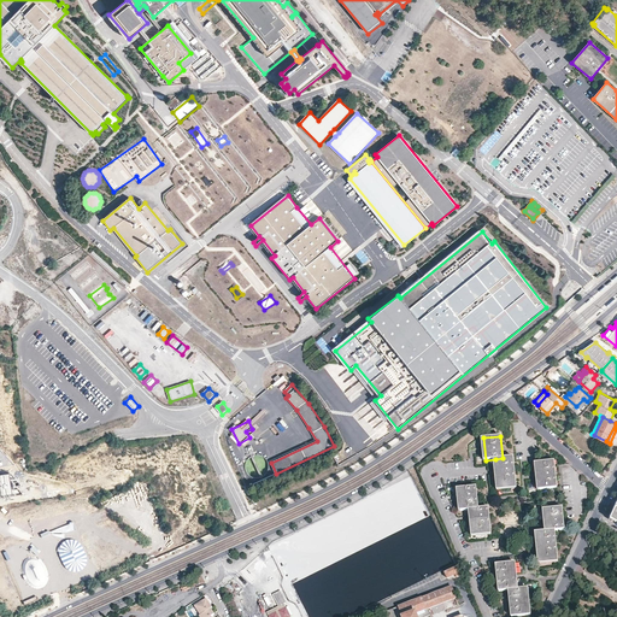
[(268,471),(269,466),(268,462),(265,458),(262,456),(257,454),(252,456),(248,458),(246,462),(245,466),(246,470),(248,475),(252,477),(257,479),(262,477),(265,475),(268,471)]
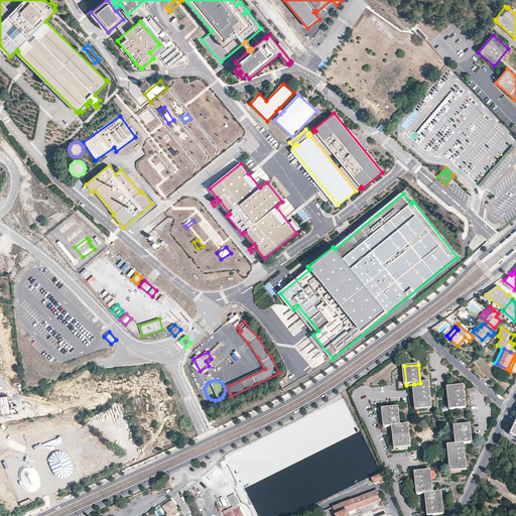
[(428,382),(420,383),(414,384),(416,402),(414,403),(415,409),(432,407),(431,401),(430,401),(428,382)]
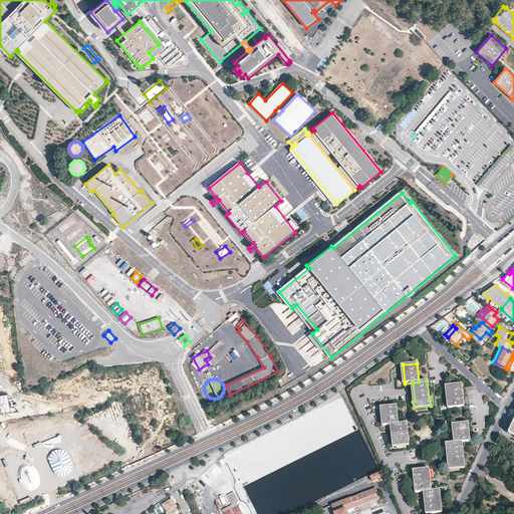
[(461,384),(447,386),(449,408),(464,407),(461,384)]
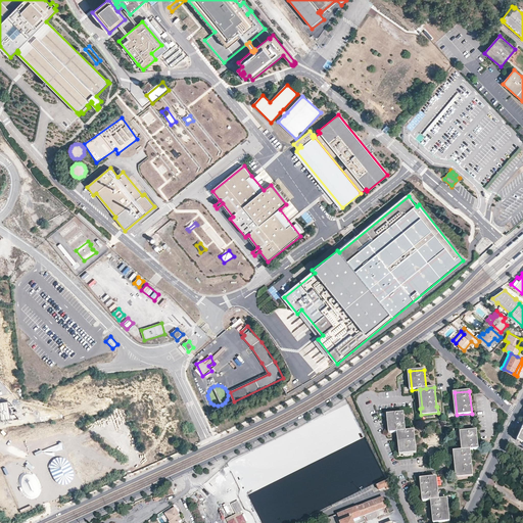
[(9,402),(0,402),(0,422),(18,419),(9,402)]
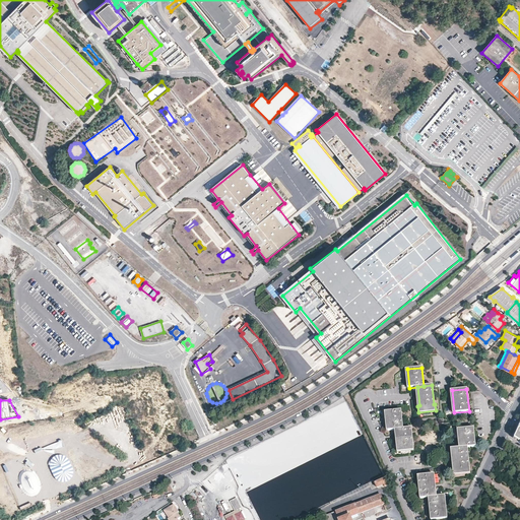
[(400,411),(386,412),(388,431),(396,430),(402,429),(400,411)]
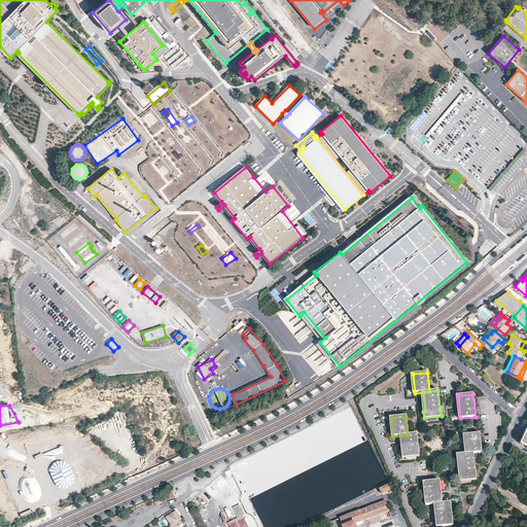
[(102,423),(99,429),(111,436),(114,430),(102,423)]
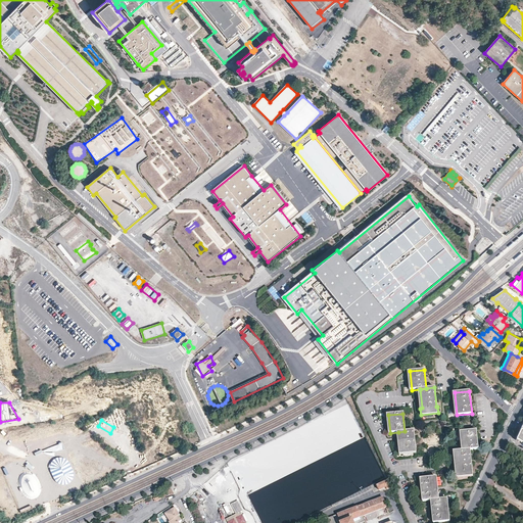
[(102,437),(105,434),(98,428),(96,431),(102,437)]
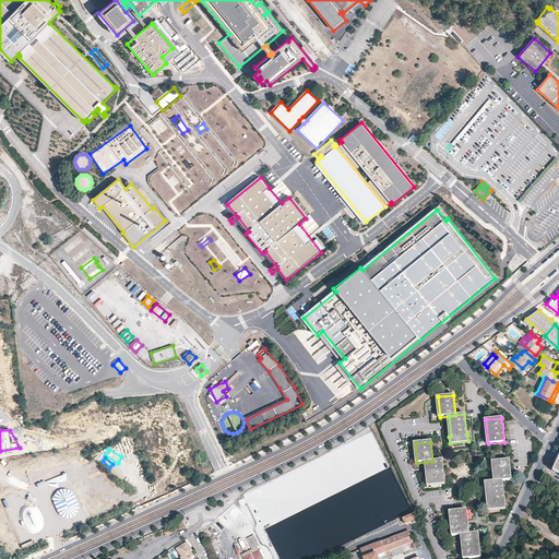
[(509,460),(494,461),(496,482),(501,480),(510,479),(509,460)]
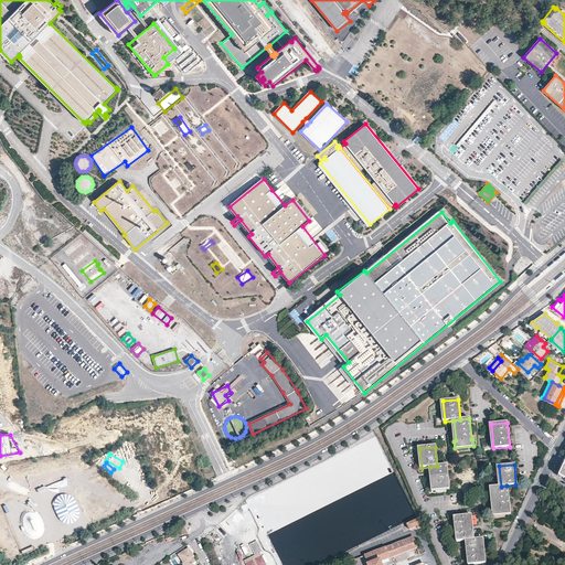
[(446,466),(437,466),(430,467),(432,482),(430,482),(432,490),(449,488),(449,481),(448,481),(446,466)]
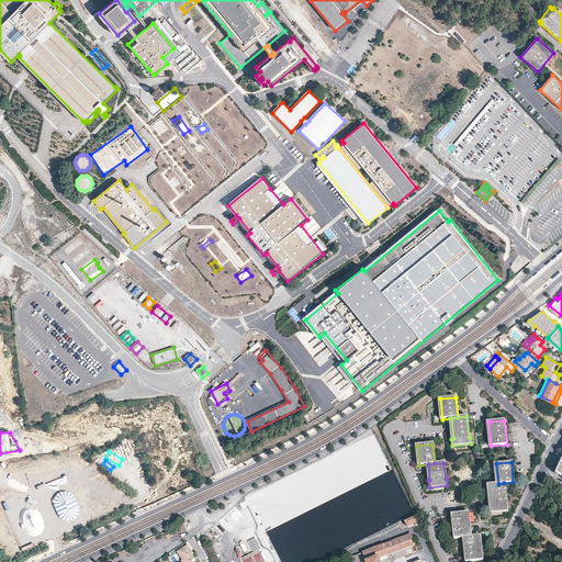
[(40,475),(43,470),(35,465),(32,471),(40,475)]
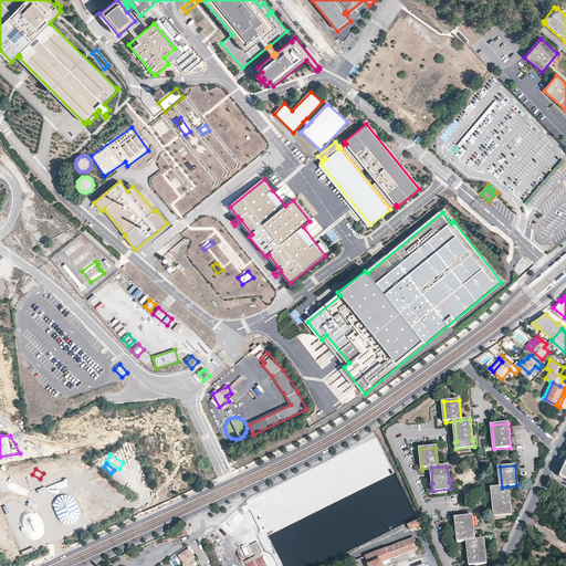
[(48,480),(53,475),(49,471),(43,475),(48,480)]
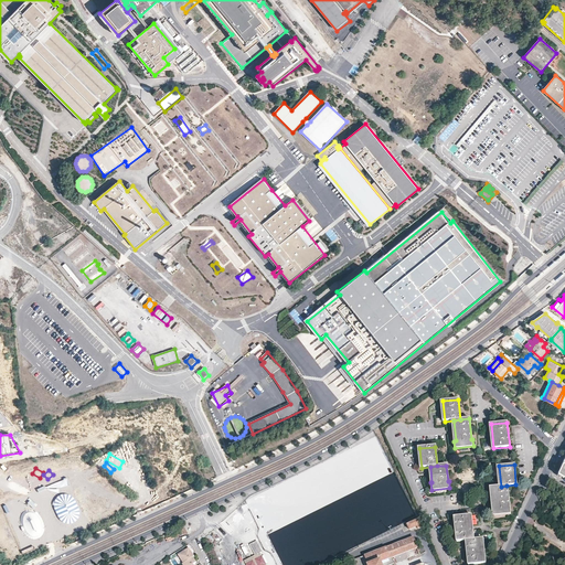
[(99,482),(89,476),(85,482),(95,489),(99,482)]
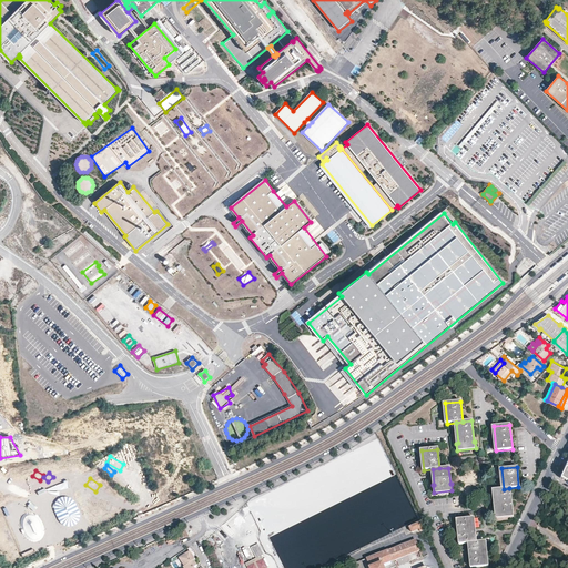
[(62,479),(52,483),(57,492),(67,488),(62,479)]
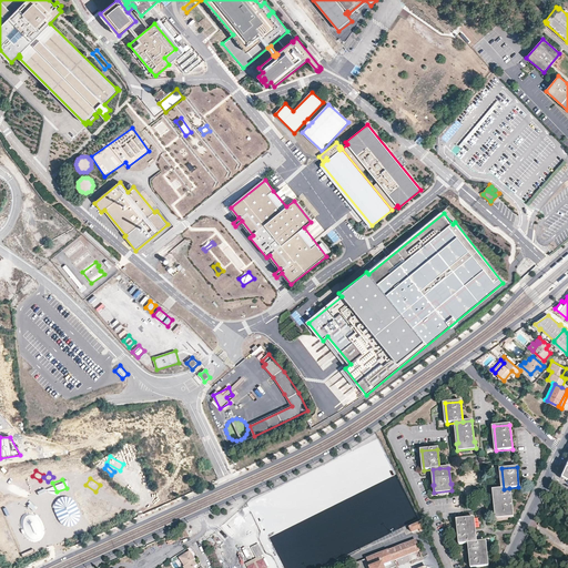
[(511,508),(509,488),(504,489),(494,489),(496,509),(495,509),(496,517),(514,516),(514,508),(511,508)]
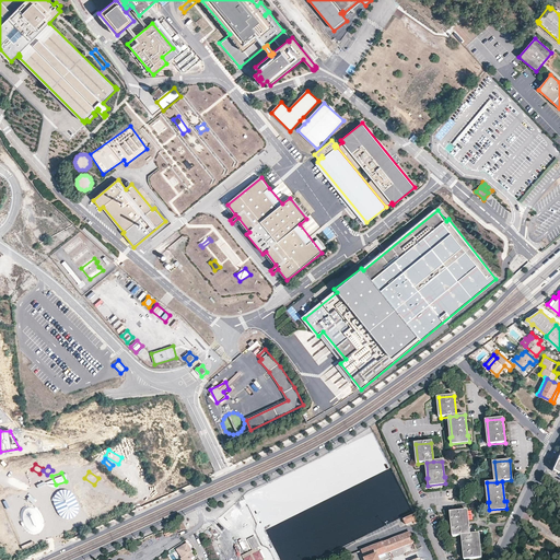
[(37,491),(44,496),(50,487),(43,482),(37,491)]
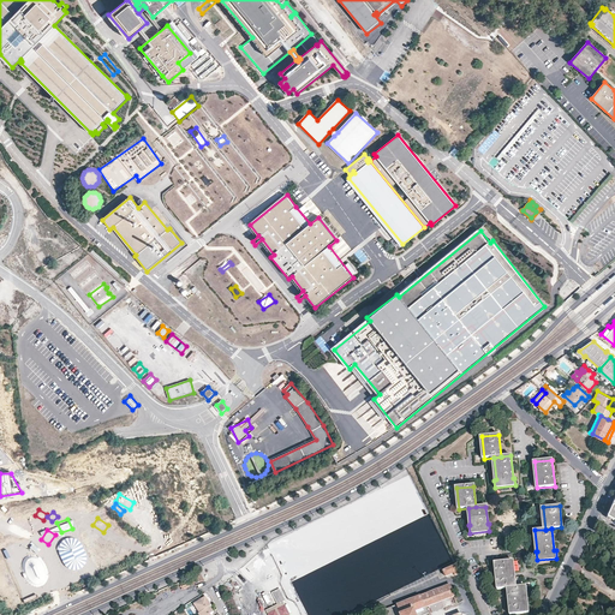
[(36,542),(40,536),(33,531),(28,537),(36,542)]
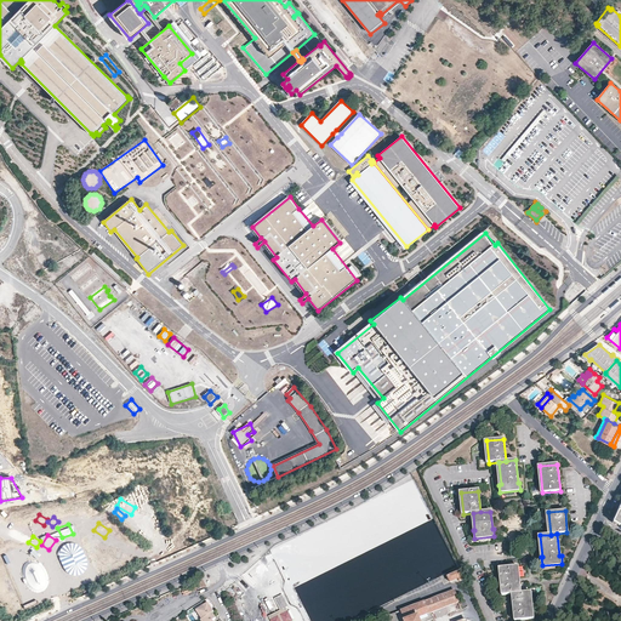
[(92,557),(101,550),(96,545),(87,552),(92,557)]
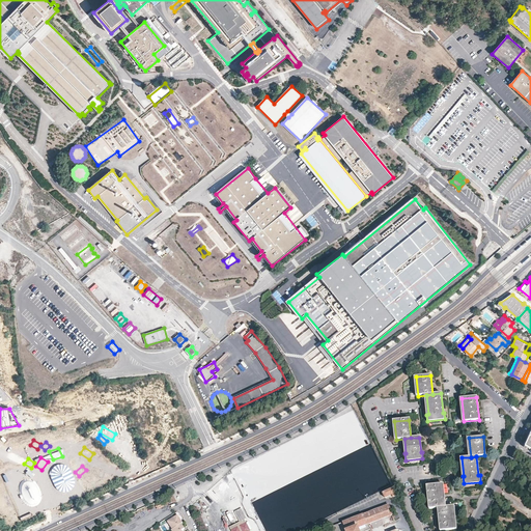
[(57,471),(64,475),(66,471),(59,467),(57,471)]
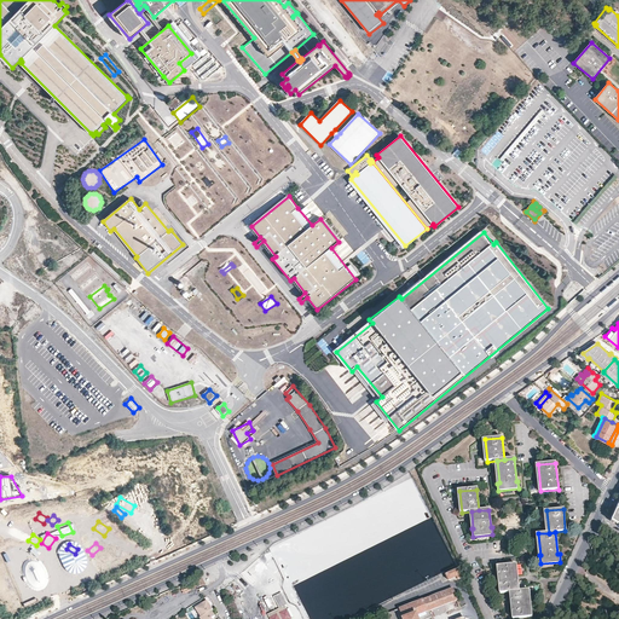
[(110,547),(105,551),(103,550),(97,557),(104,563),(115,551),(110,547)]
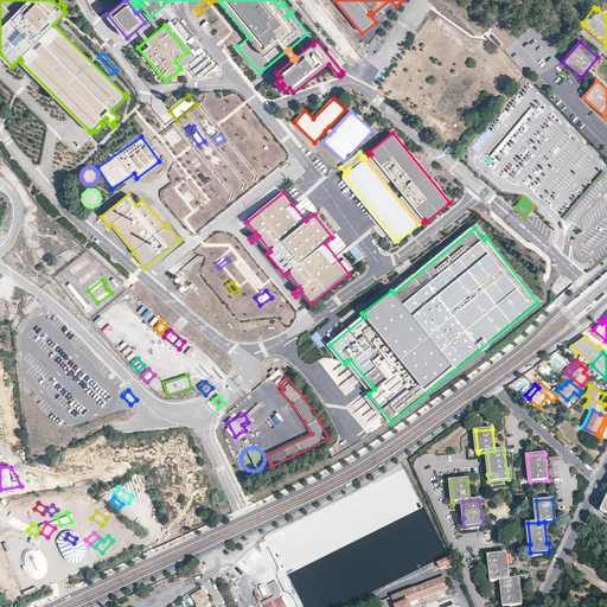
[(505,554),(487,556),(491,582),(502,581),(508,580),(505,554)]
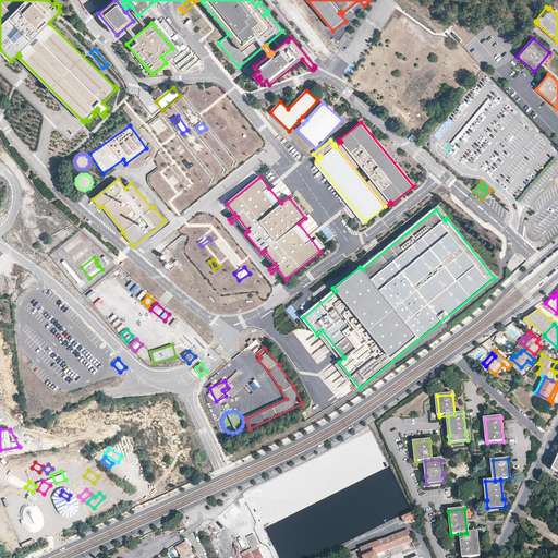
[(414,511),(401,517),(403,523),(411,520),(412,522),(417,520),(414,511)]
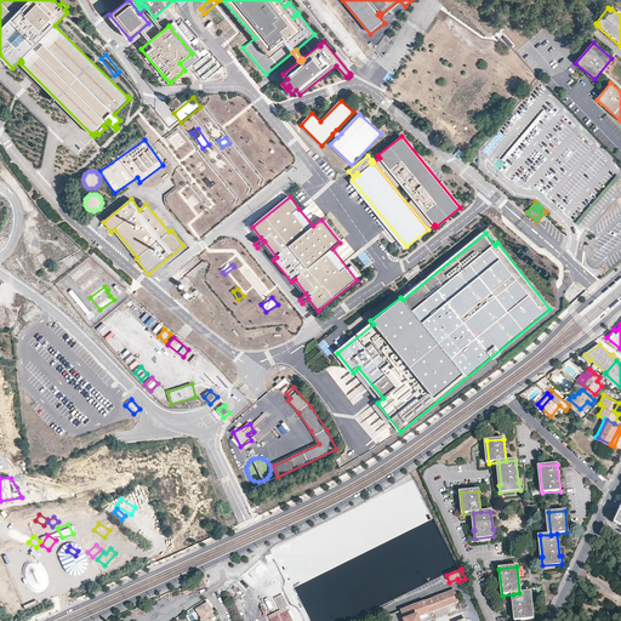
[(420,620),(432,617),(429,610),(445,604),(448,611),(461,607),(454,588),(399,609),(404,620),(403,620),(420,620)]
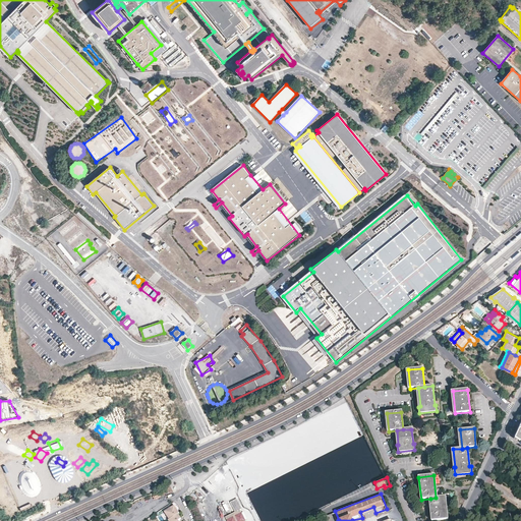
[(444,497),(436,498),(430,499),(432,520),(447,519),(444,497)]
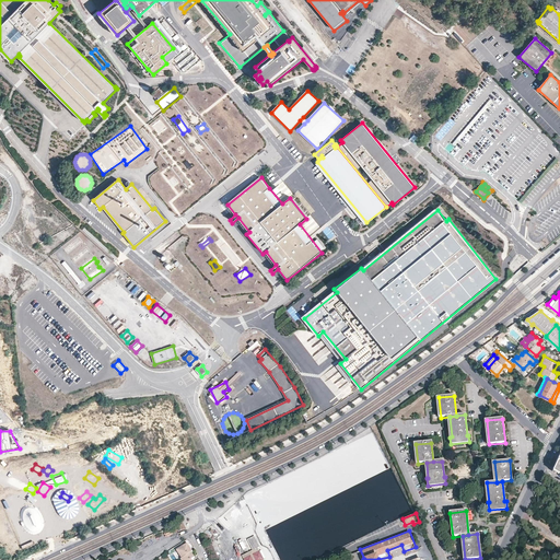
[(265,559),(254,537),(247,540),(253,551),(242,556),(243,559),(265,559)]
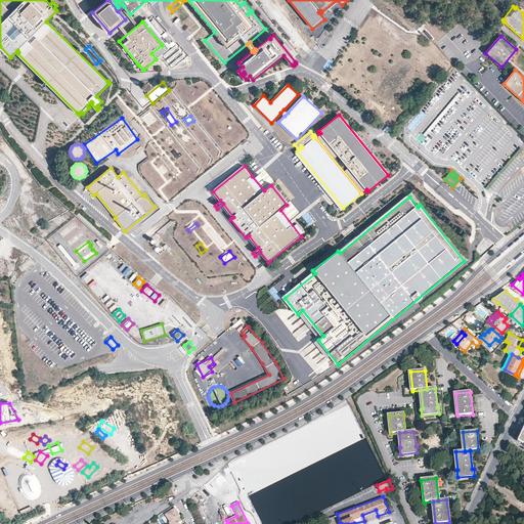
[(178,516),(179,516),(176,511),(174,508),(165,515),(170,522),(178,516)]
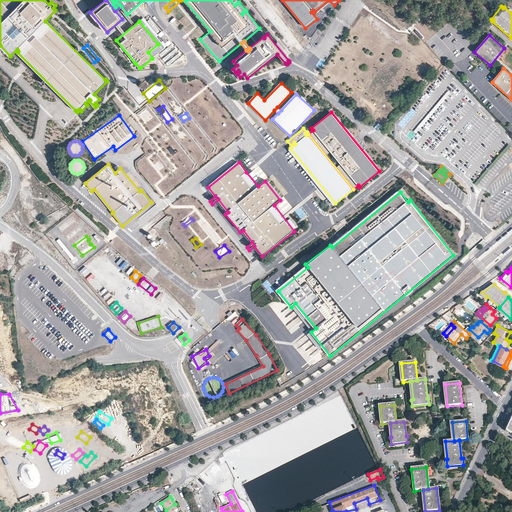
[(354,503),(356,509),(369,504),(367,498),(354,503)]
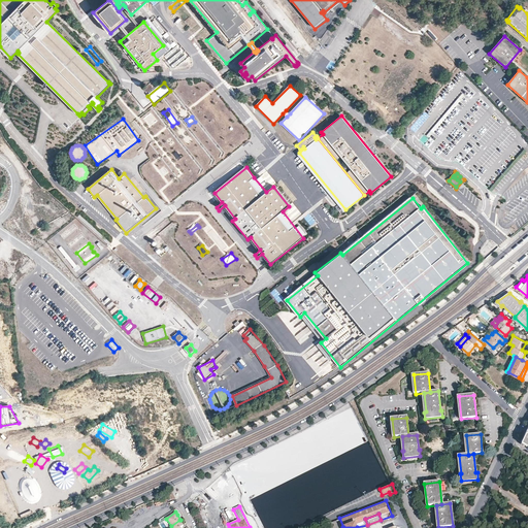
[(330,527),(341,527),(343,527),(339,518),(328,522),(330,527)]
